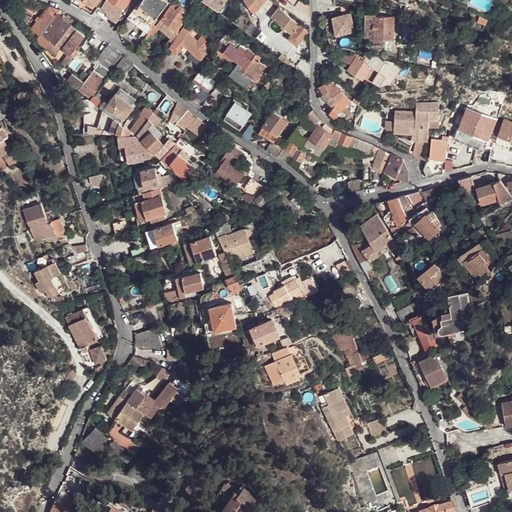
[(113,0),(101,0),(101,2),(103,4),(100,7),(108,13),(106,15),(109,18),(111,15),(118,21),(120,19),(117,17),(124,8),(113,0)]
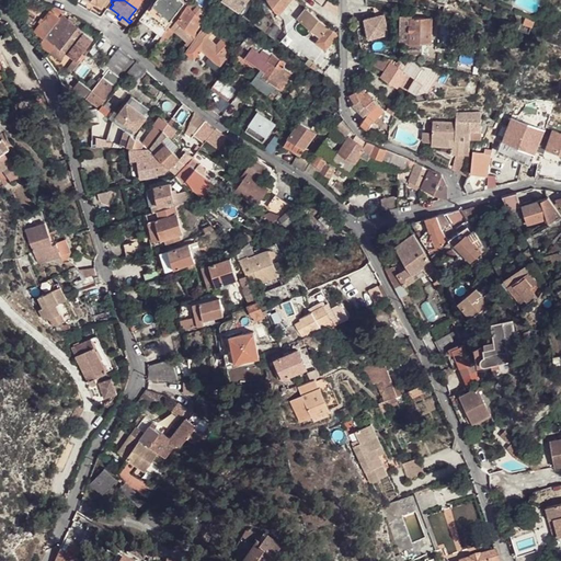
[(159,0),(156,7),(172,19),(181,7),(185,2),(184,1),(182,0),(159,0)]
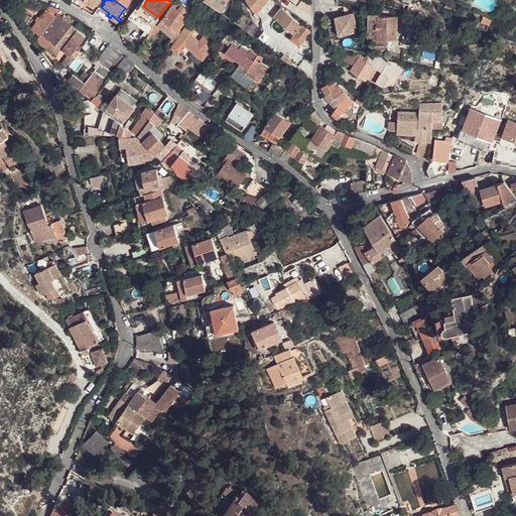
[(209,0),(222,9),(229,0),(209,0)]
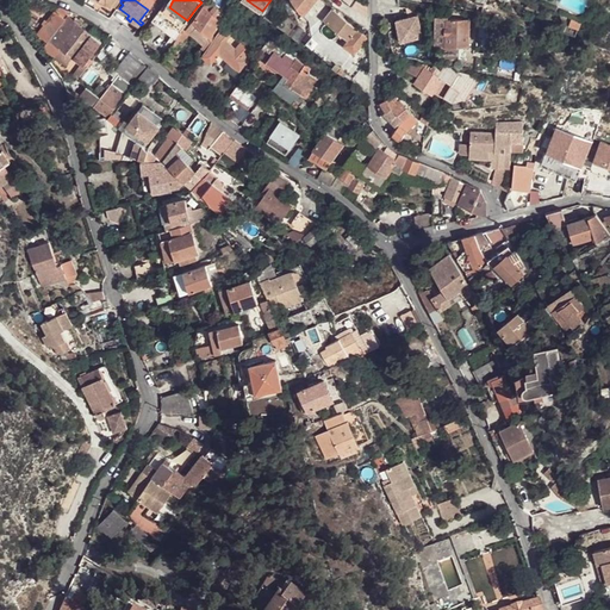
[(315,0),(291,0),(300,12),(303,14),(315,0)]
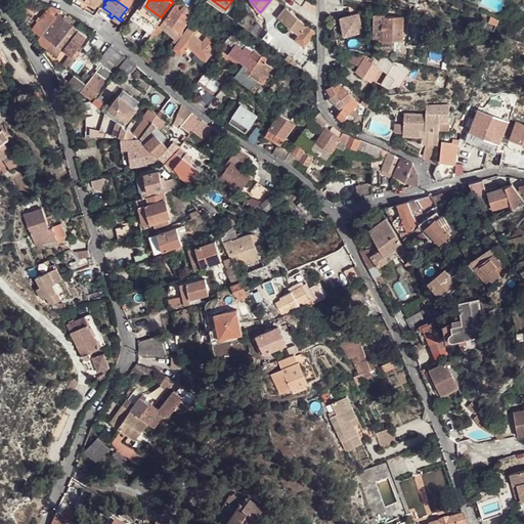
[(316,5),(310,0),(305,0),(301,6),(317,15),(316,5)]
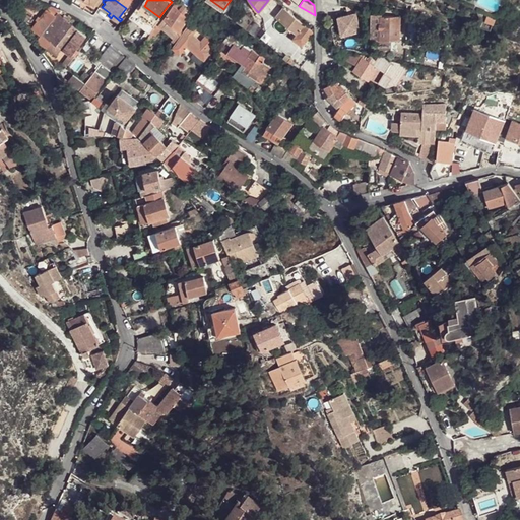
[(128,20),(149,38),(150,35),(159,23),(161,19),(159,17),(144,6),(141,3),(128,20)]
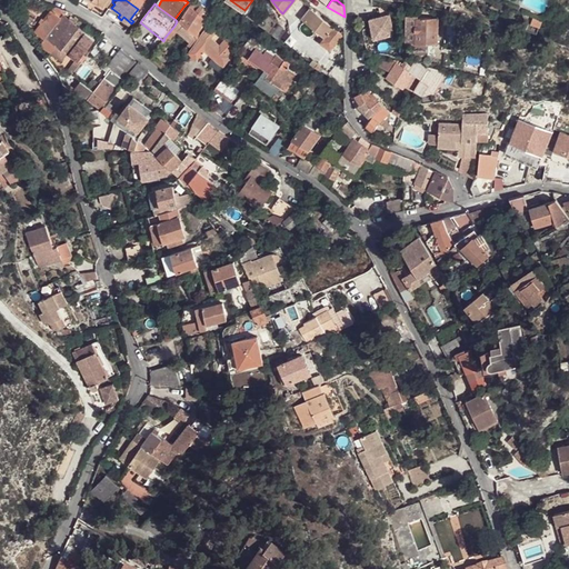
[(96,39),(63,16),(66,11),(55,6),(36,32),(46,39),(41,45),(62,60),(68,52),(78,59),(80,61),(96,39)]
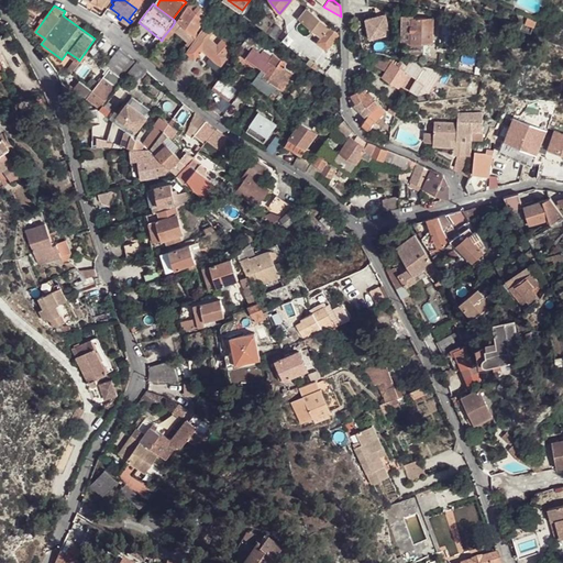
[(206,20),(190,7),(188,9),(179,22),(195,35),(206,20)]
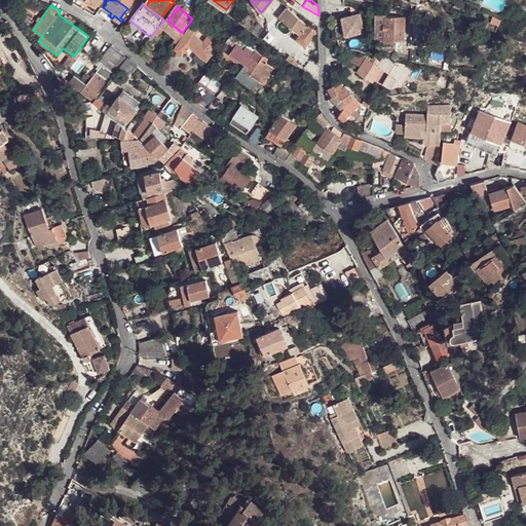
[(284,20),(301,34),(308,26),(291,10),(284,20)]
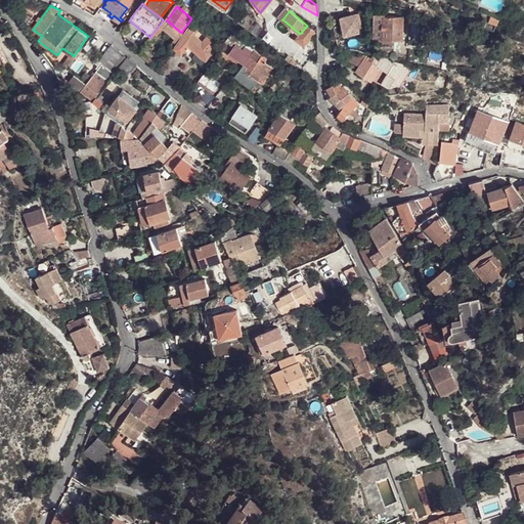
[(359,11),(341,15),(345,33),(363,29),(359,11)]
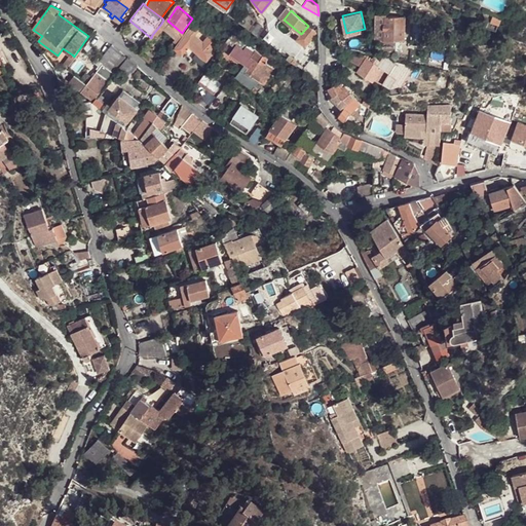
[(114,15),(112,19),(111,20),(119,25),(121,22),(114,15)]
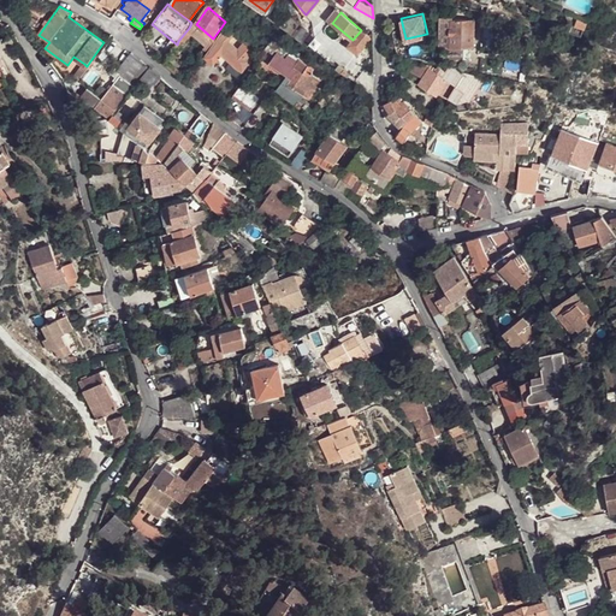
[(585,30),(588,22),(578,18),(575,27),(585,30)]
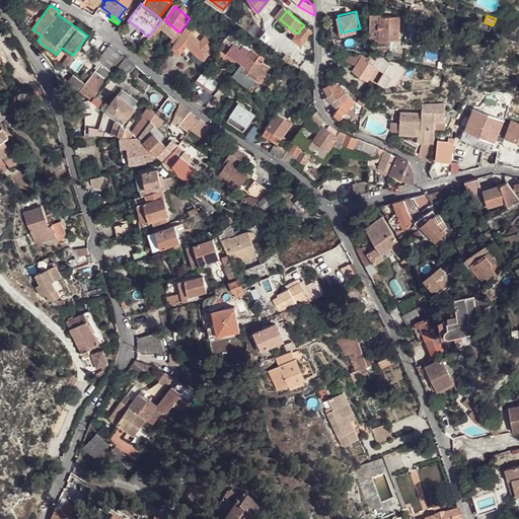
[(399,17),(380,16),(380,41),(399,41),(399,17)]
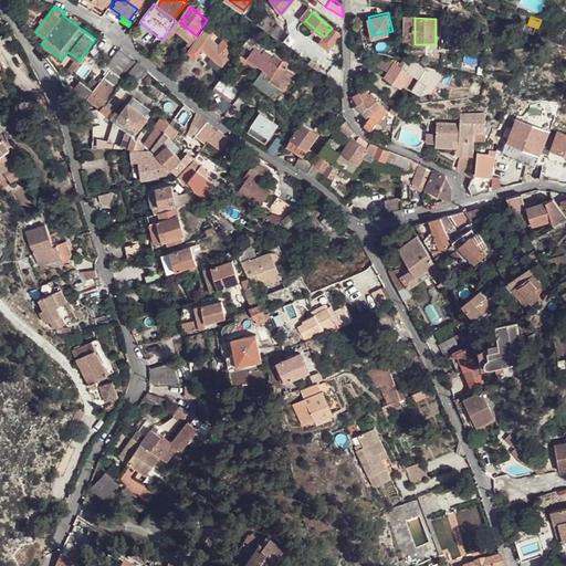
[(190,41),(196,35),(180,22),(178,19),(176,21),(174,25),(190,41)]
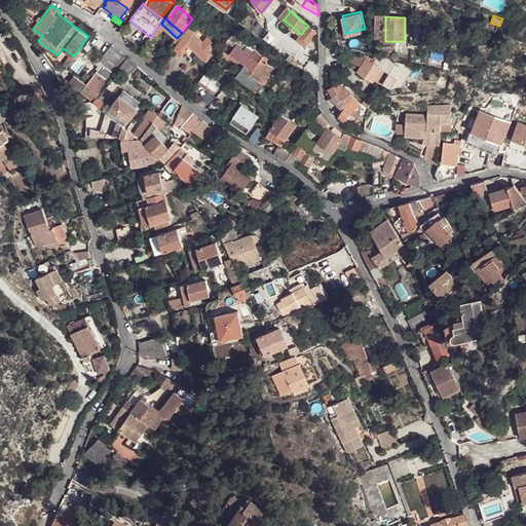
[(317,33),(308,26),(301,34),(299,37),(307,44),(317,33)]
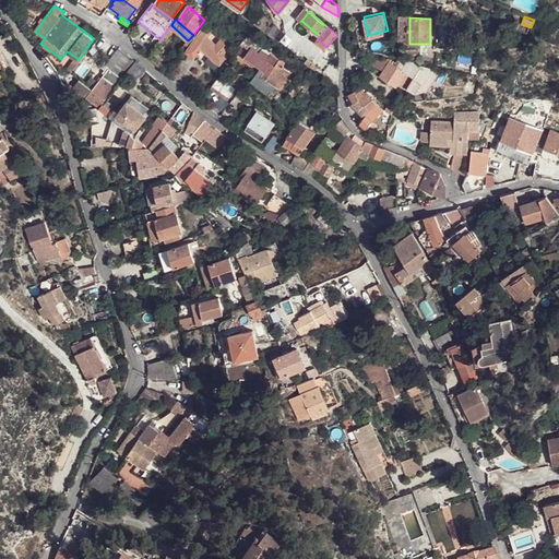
[(221,66),(227,56),(225,52),(215,44),(204,33),(202,32),(195,42),(221,66)]
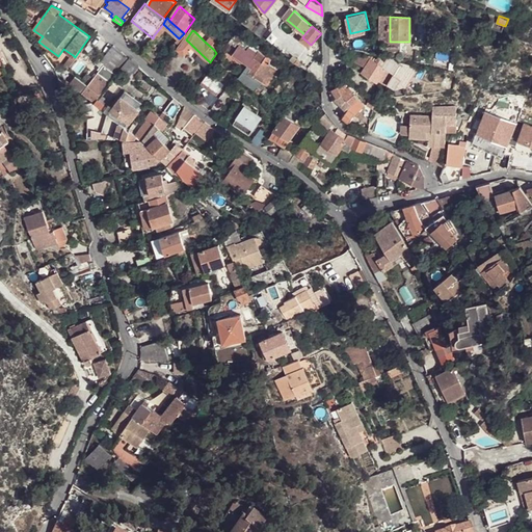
[(210,36),(205,42),(214,50),(218,45),(210,36)]
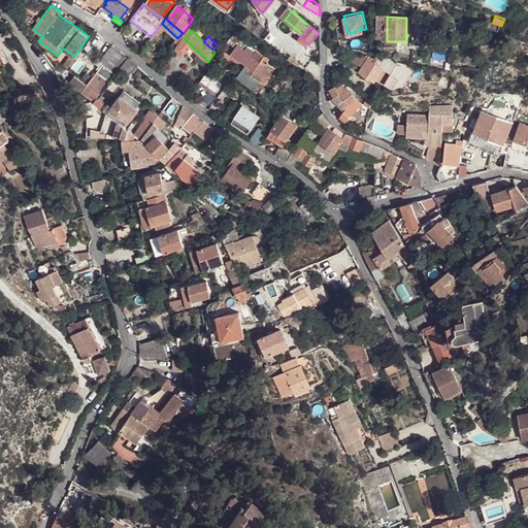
[(307,47),(308,44),(300,37),(298,39),(307,47)]
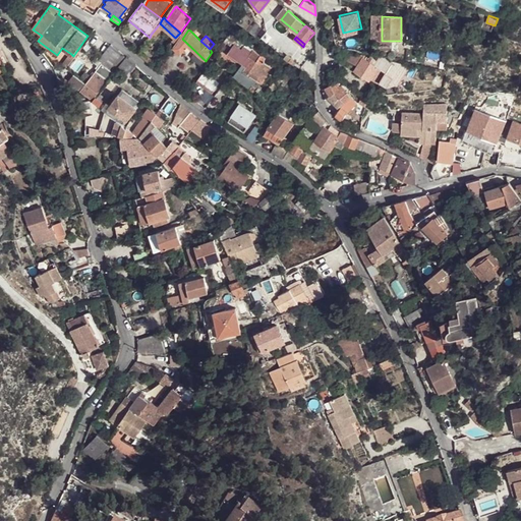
[(201,66),(206,61),(182,39),(181,38),(176,43),(184,51),(201,66)]
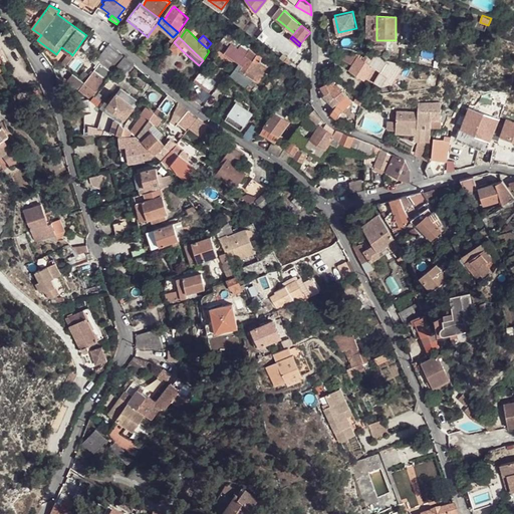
[(179,53),(182,50),(174,42),(171,46),(179,53)]
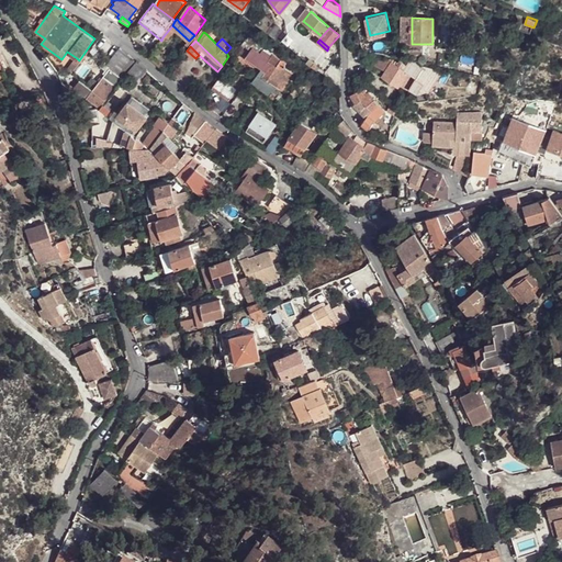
[(251,47),(245,57),(266,71),(272,62),(251,47)]
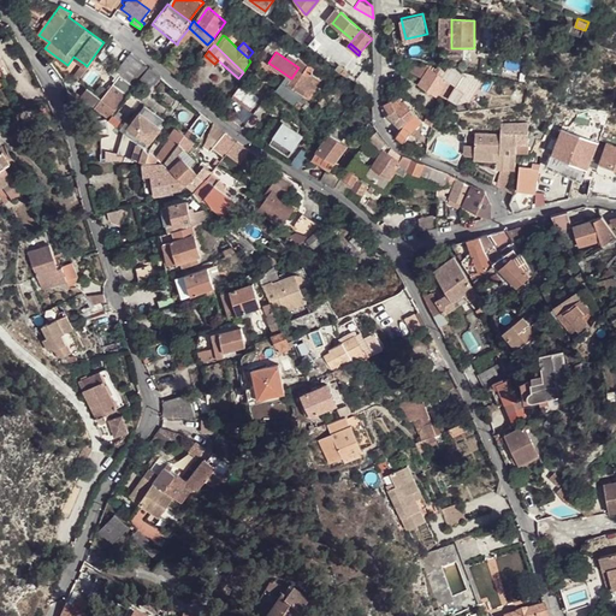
[(89,88),(82,96),(112,118),(137,84),(150,67),(132,53),(118,71),(122,73),(104,99),(89,88)]
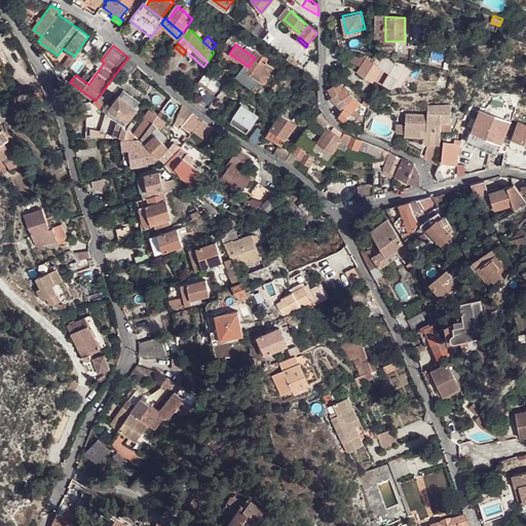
[(348,49),(342,47),(339,59),(344,57),(346,55),(348,49)]
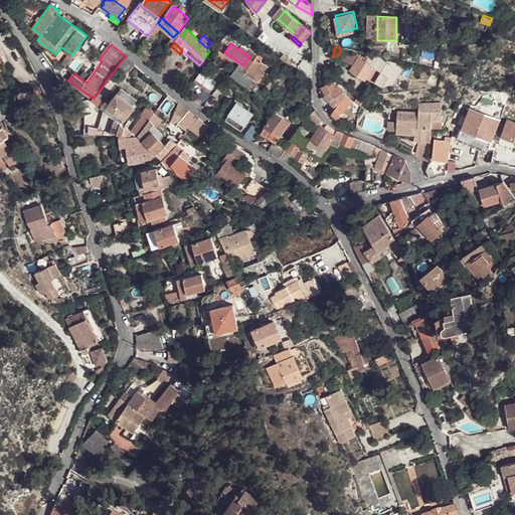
[(354,64),(361,55),(349,49),(344,57),(354,64)]
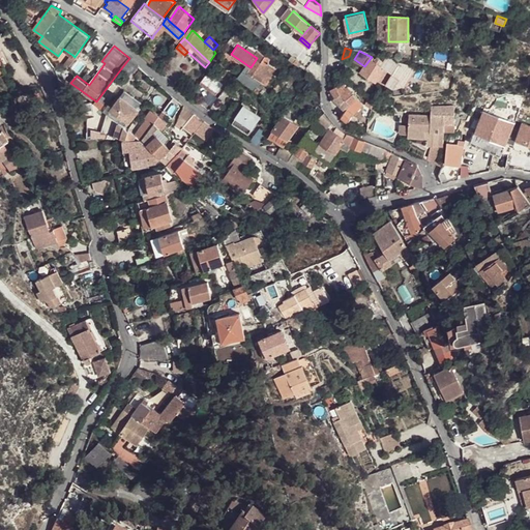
[(263,84),(273,68),(267,63),(270,60),(261,54),(257,58),(251,67),(246,72),(263,84)]
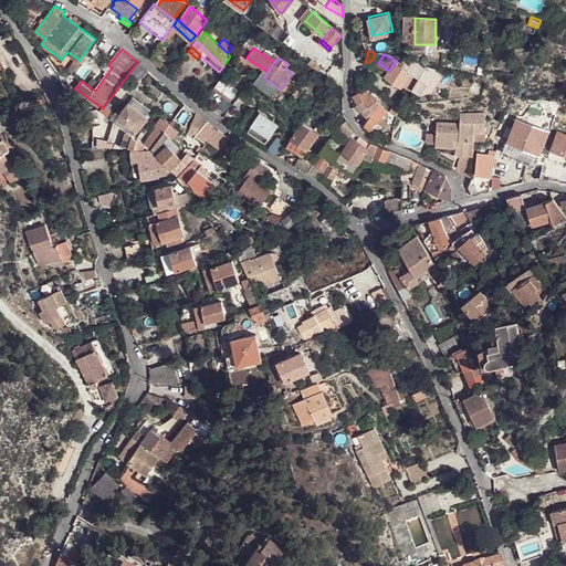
[(80,61),(77,59),(69,70),(73,73),(82,62),(80,61)]
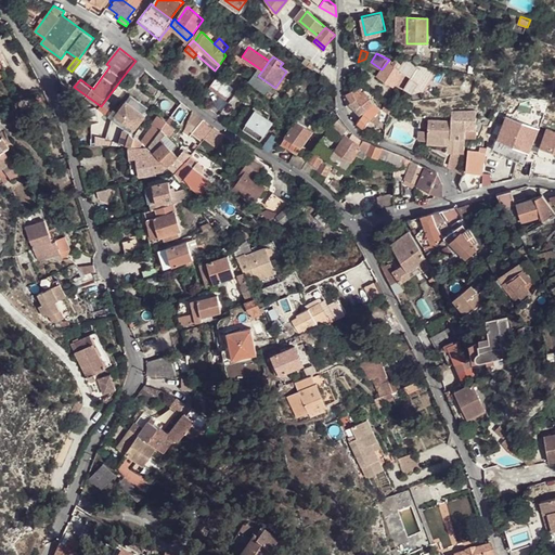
[(379,73),(381,74),(395,84),(398,86),(398,85),(403,88),(412,76),(411,76),(400,68),(403,64),(397,59),(394,63),(389,60),(382,69),(379,73)]
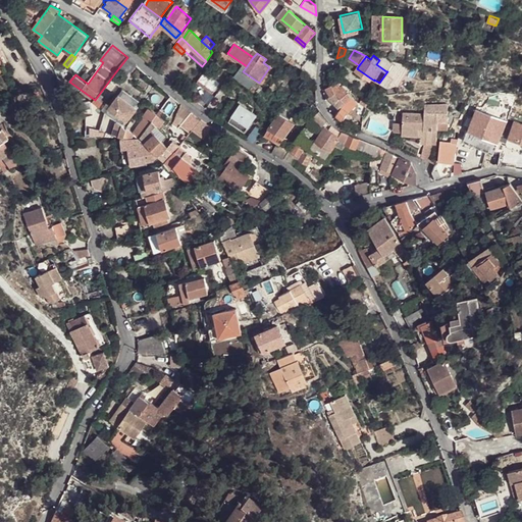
[(382,56),(381,56),(379,60),(376,64),(386,71),(387,71),(387,72),(381,82),(388,87),(401,84),(412,66),(382,56)]
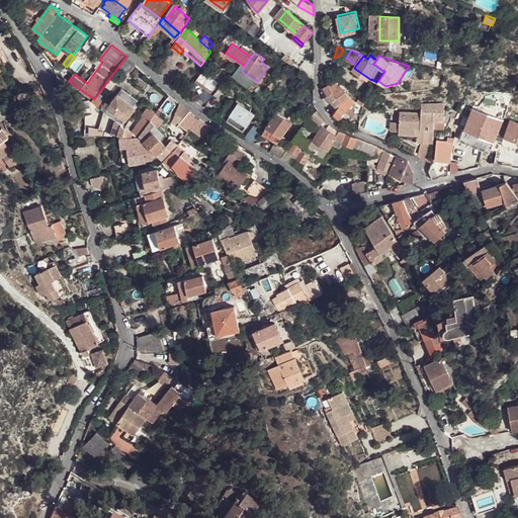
[(126,57),(115,71),(125,79),(137,66),(126,57)]
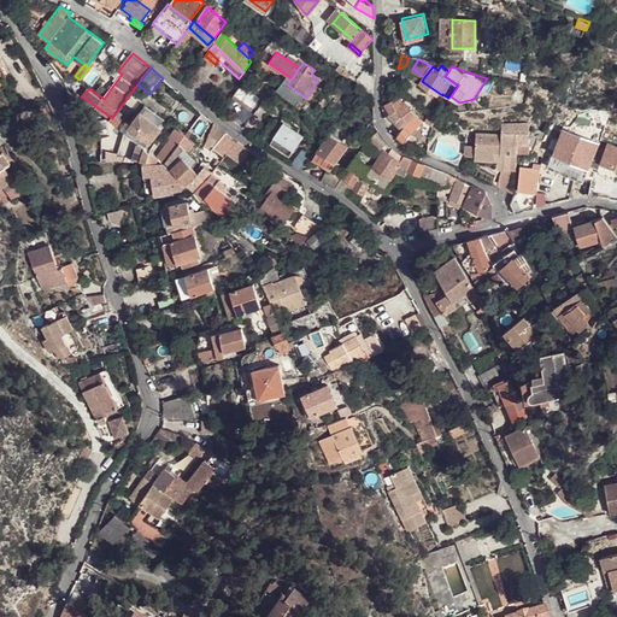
[(241,84),(234,95),(252,109),(262,95),(258,92),(256,95),(241,84)]
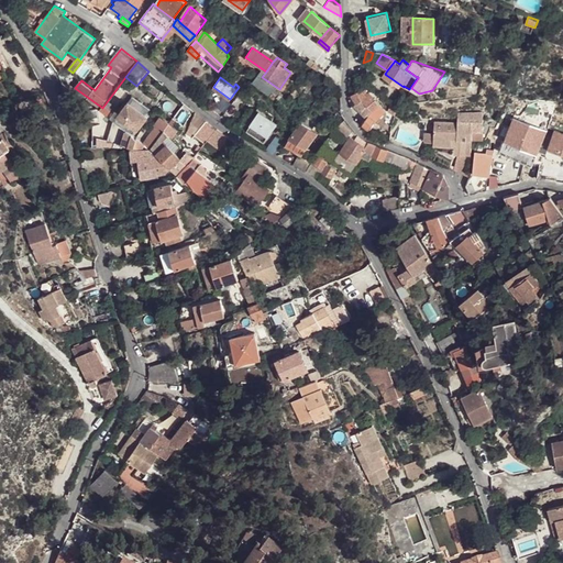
[(83,98),(65,83),(68,107),(83,98)]
